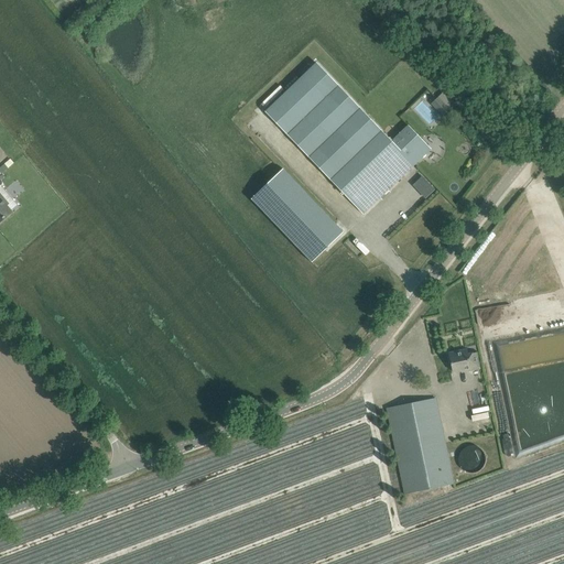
[(316,63),(264,112),(364,214),(431,149),(408,125),(391,141),(316,63)]
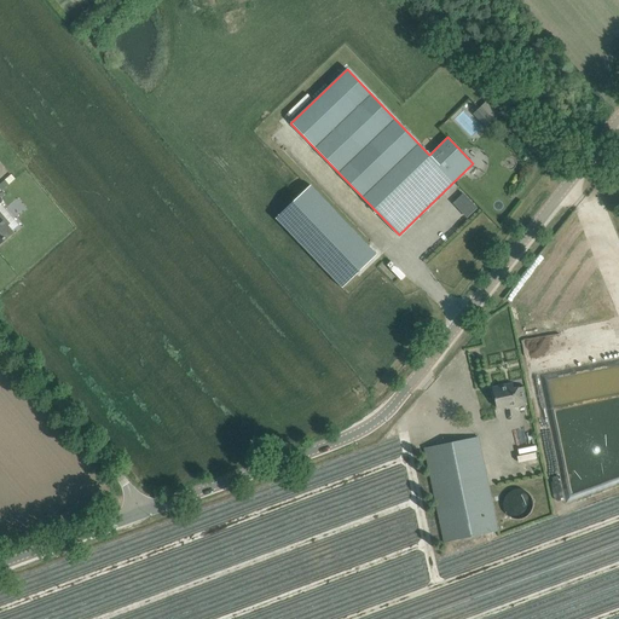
[(497,122),(481,106),(473,115),(489,131),(497,122)]
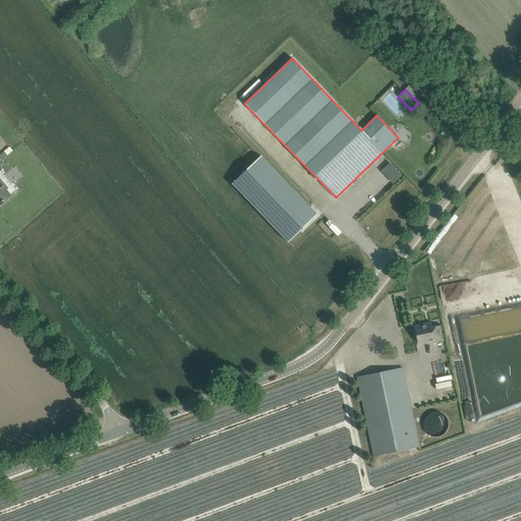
[(262,156),(232,184),(288,242),(317,215),(262,156)]
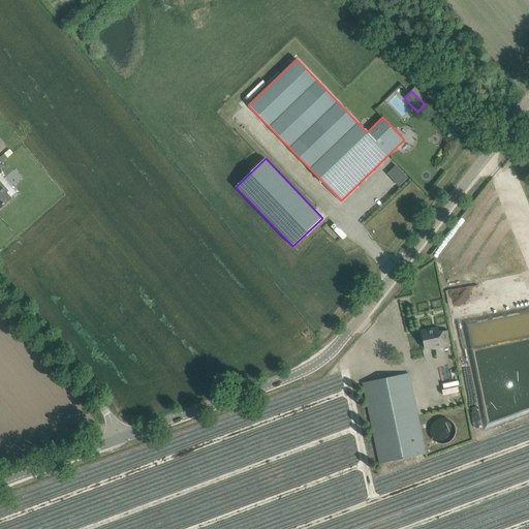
[(401,185),(408,178),(404,174),(397,180),(401,185)]
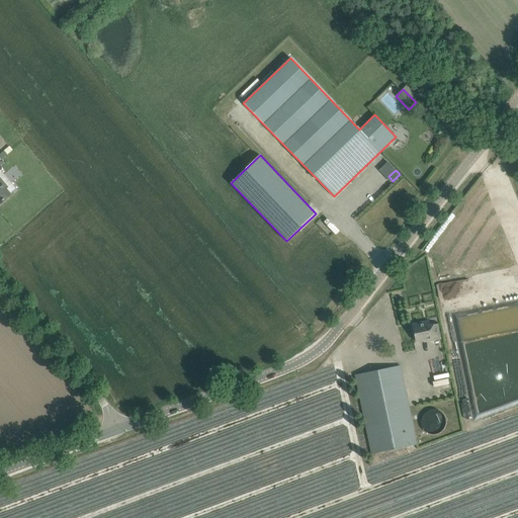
[(0,203),(12,194),(7,188),(9,187),(0,176),(0,203)]
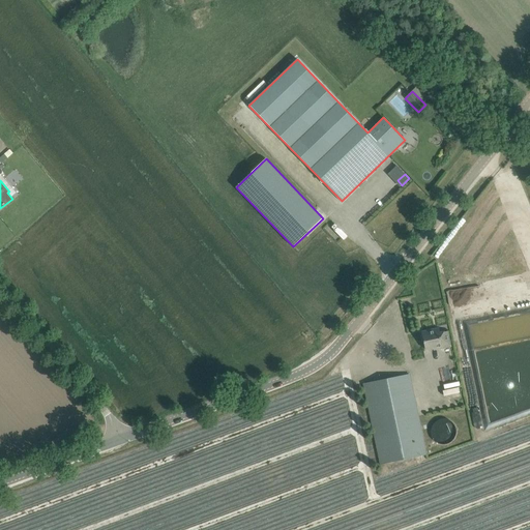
[(451,347),(450,342),(447,331),(440,333),(439,328),(421,332),(425,349),(433,348),(434,351),(451,347)]
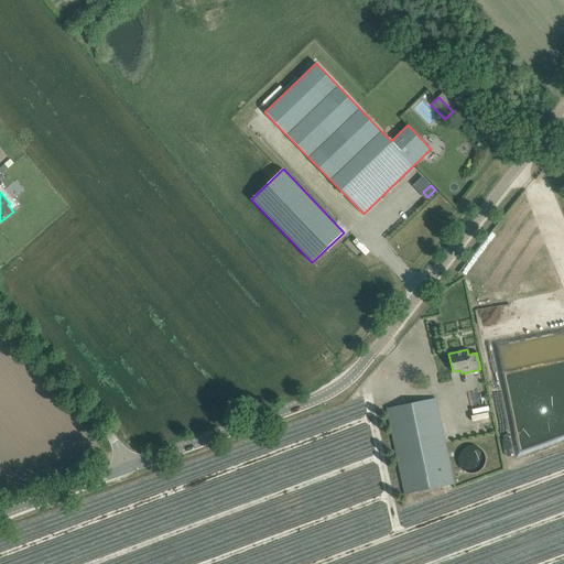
[(453,485),(437,409),(435,398),(387,408),(404,495),(453,485)]
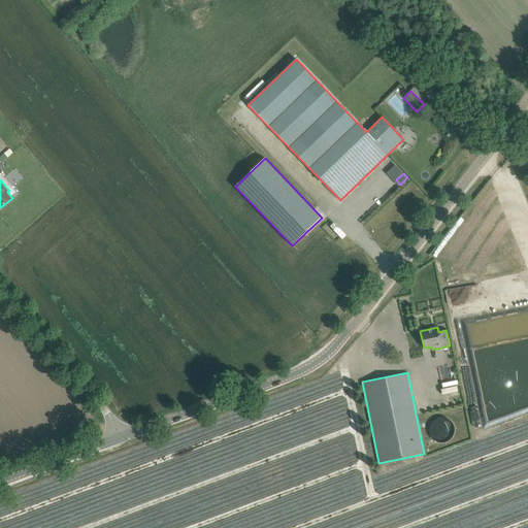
[(457,386),(440,391),(442,396),(459,391),(457,386)]
